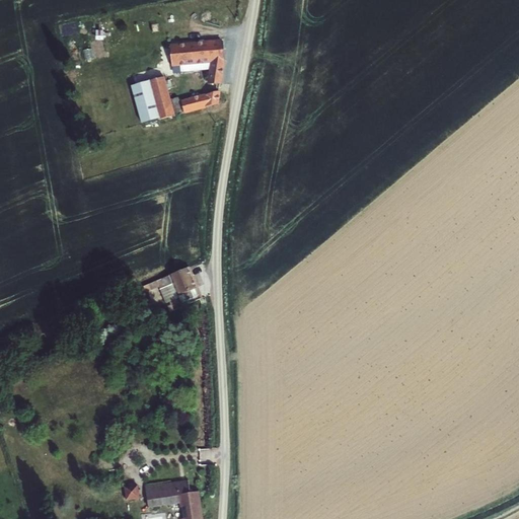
[(162,64),(108,79),(124,132),(144,127),(143,124),(174,116),(184,114),(217,104),(219,92),(179,102),(178,97),(170,99),(165,74),(211,70),(209,84),(220,84),(223,61),(222,42),(160,48),(162,64)]
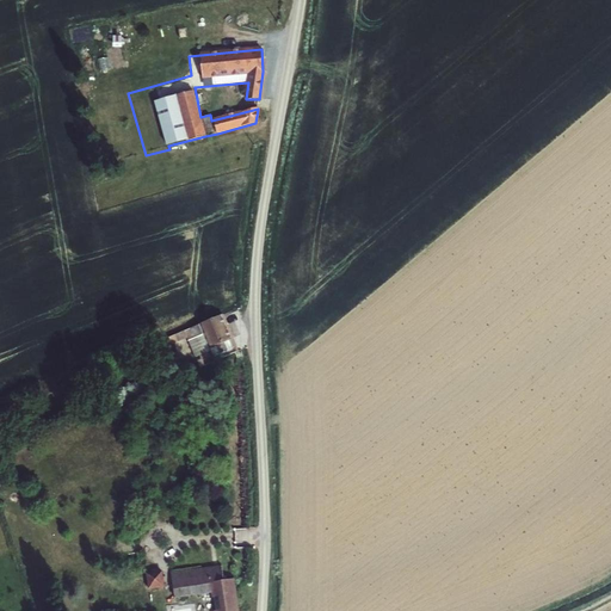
[(232,340),(222,315),(184,332),(186,335),(189,341),(204,335),(209,350),(232,340)]
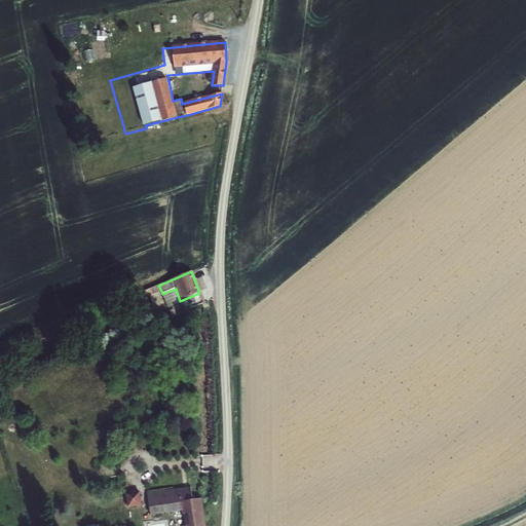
[(160,289),(158,286),(145,291),(147,295),(160,289)]
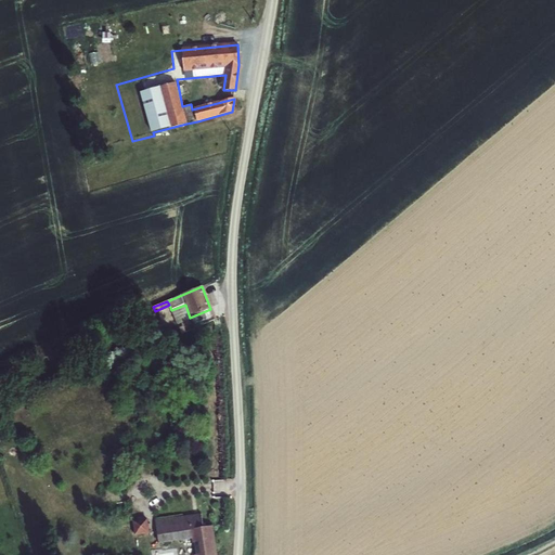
[(215,554),(211,527),(204,528),(202,515),(156,521),(159,554),(181,554),(179,540),(193,539),(196,554),(215,554)]
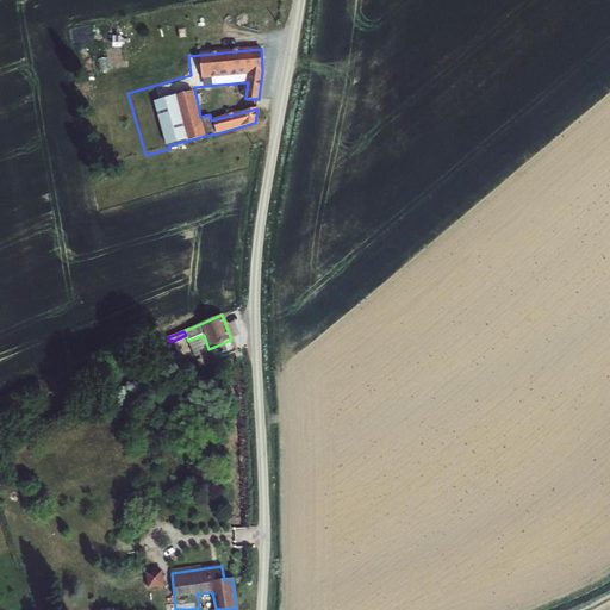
[(149,587),(166,585),(162,568),(147,571),(149,587)]
